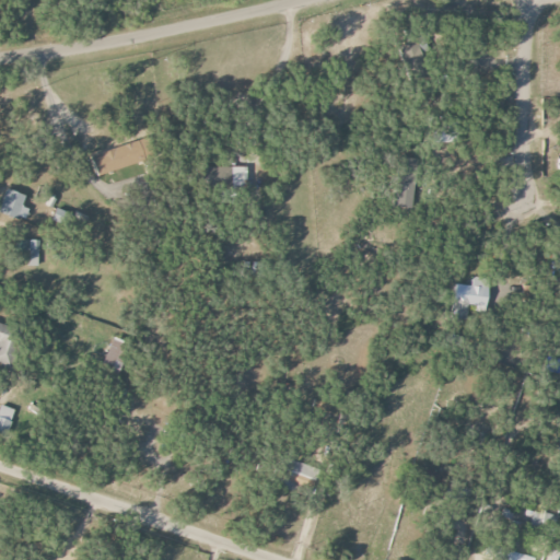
[(423,61),(413,41),(397,48),(407,69),(423,61)]
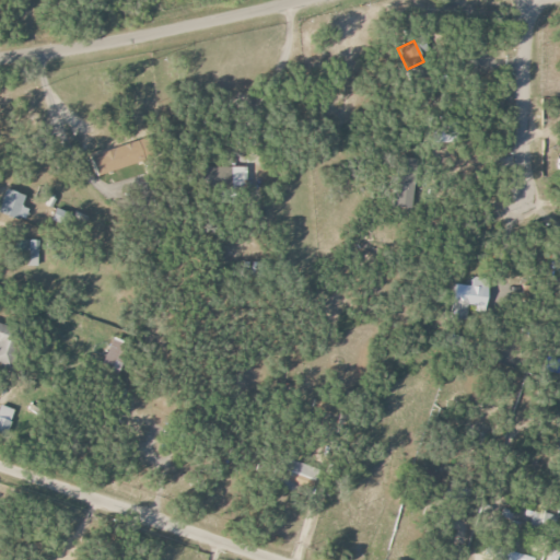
[(97,176),(144,161),(138,140),(91,156),(97,176)]
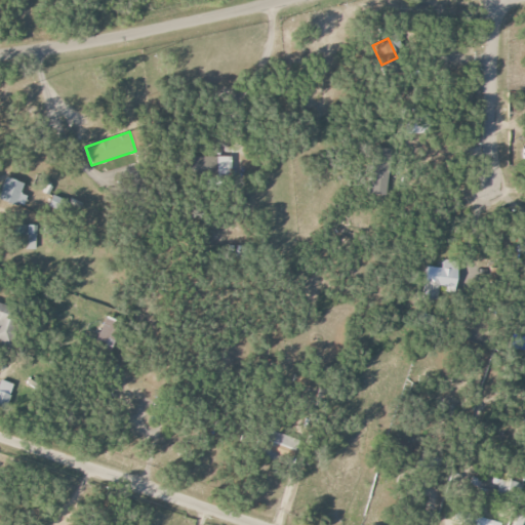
[(386,196),(391,150),(372,148),(367,194),(386,196)]
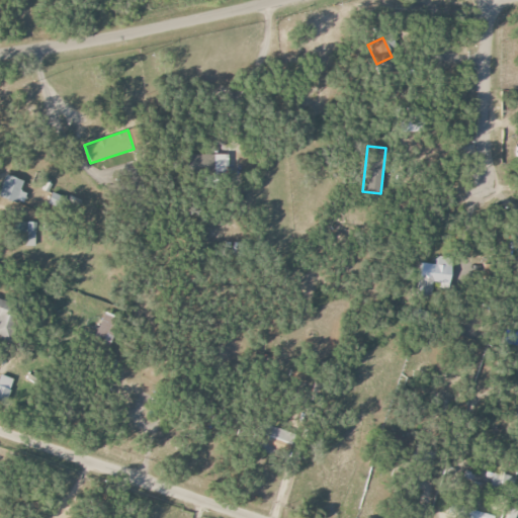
[(206,156),(187,155),(186,168),(206,169),(206,156)]
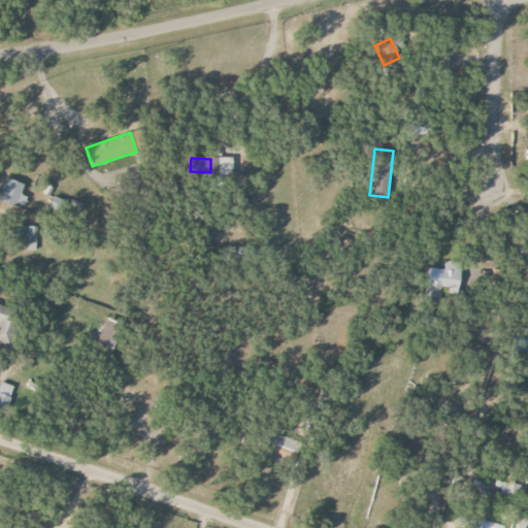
[(232,158),(215,158),(216,177),(232,177),(232,158)]
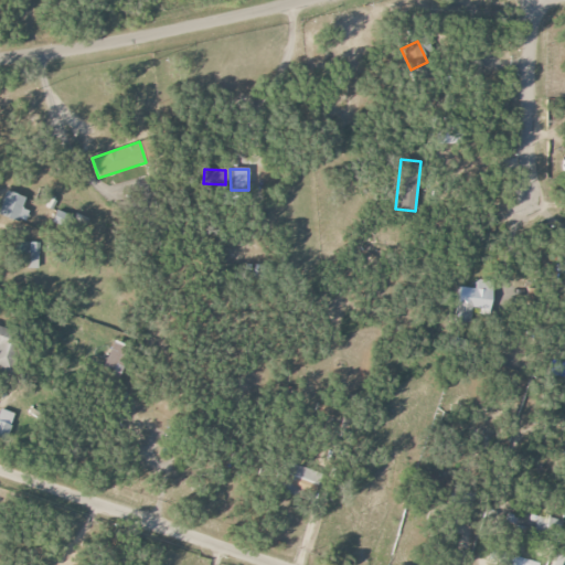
[(24,199),(7,191),(0,208),(0,214),(16,221),(24,199)]
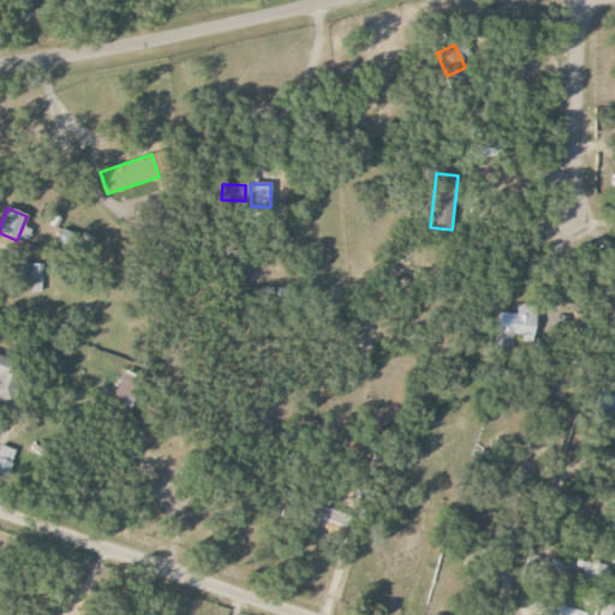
[(41,293),(42,263),(18,263),(17,284),(30,284),(30,293),(41,293)]
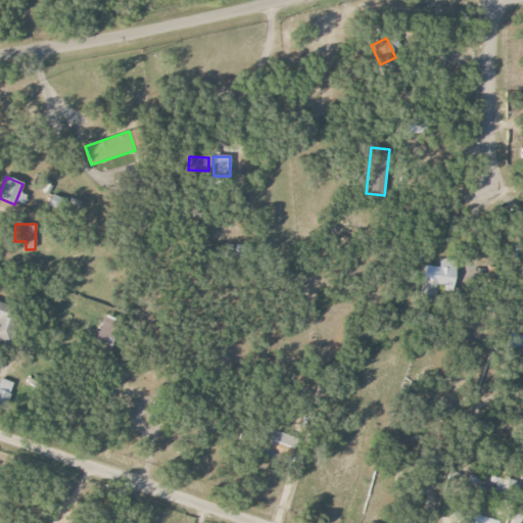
[(454,292),(455,260),(439,260),(439,267),(423,266),(421,298),(431,298),(432,288),(442,289),(442,292),(454,292)]
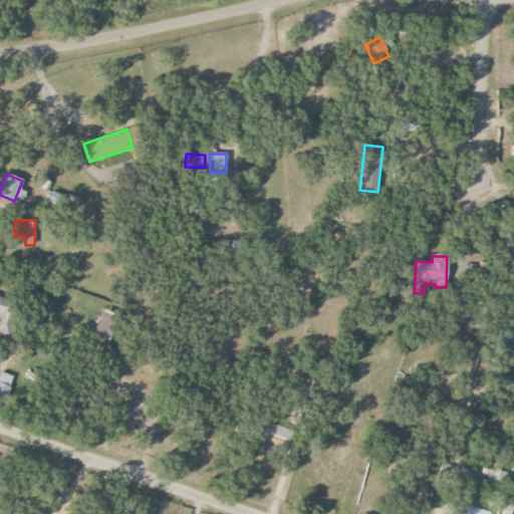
[(0,332),(8,335),(16,312),(6,308),(9,301),(0,297),(0,332)]
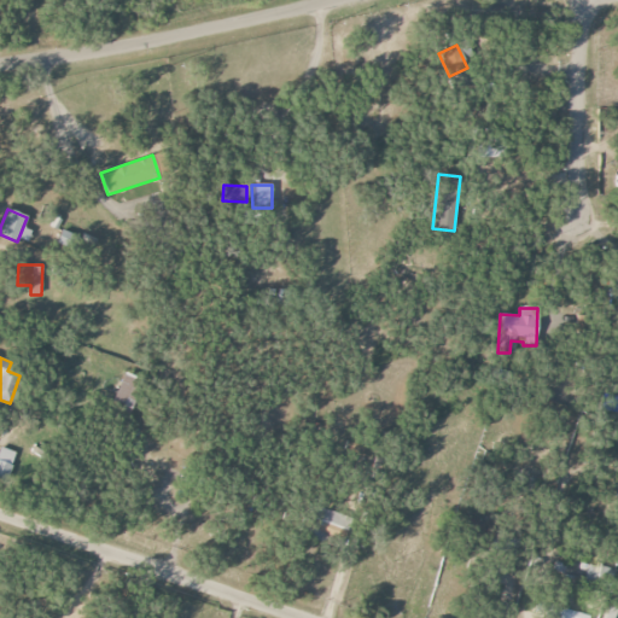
[(134,408),(140,378),(121,374),(115,404),(134,408)]
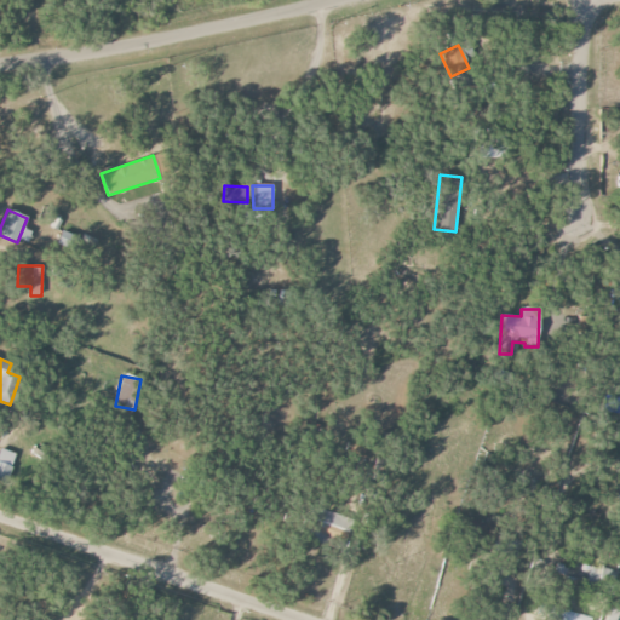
[(16,453),(0,448),(0,481),(7,483),(16,453)]
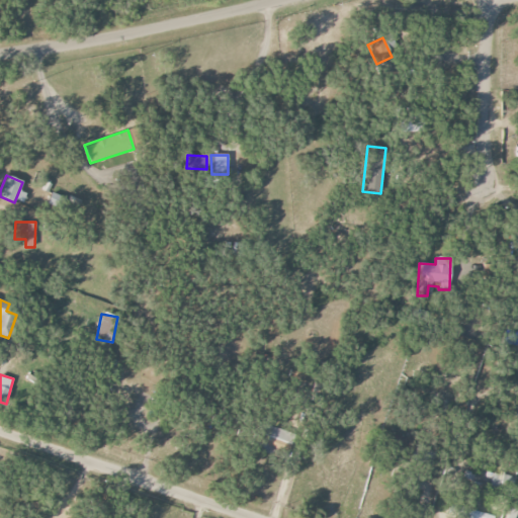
[(271,444),(287,447),(290,431),(266,427),(264,436),(272,438),(271,444)]
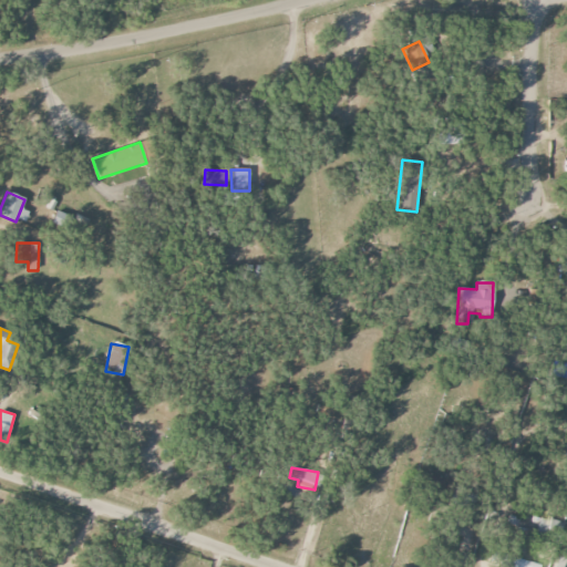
[(549,532),(552,519),(531,516),(528,528),(549,532)]
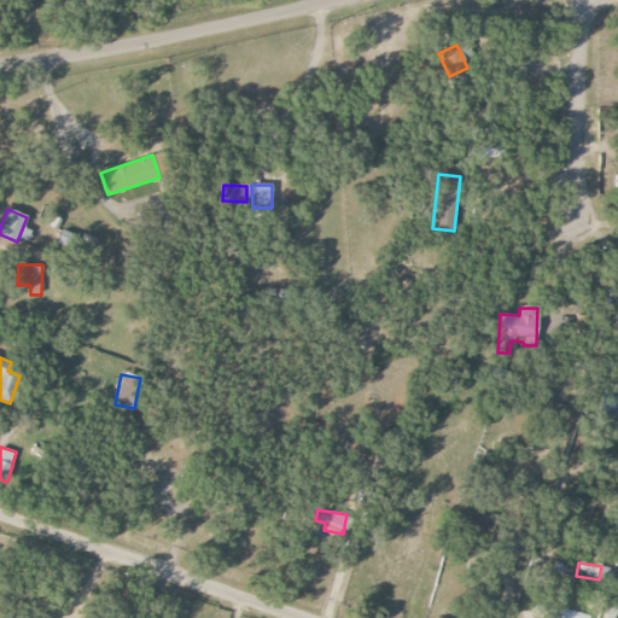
[(613,617),(617,610),(608,607),(604,617),(613,617)]
